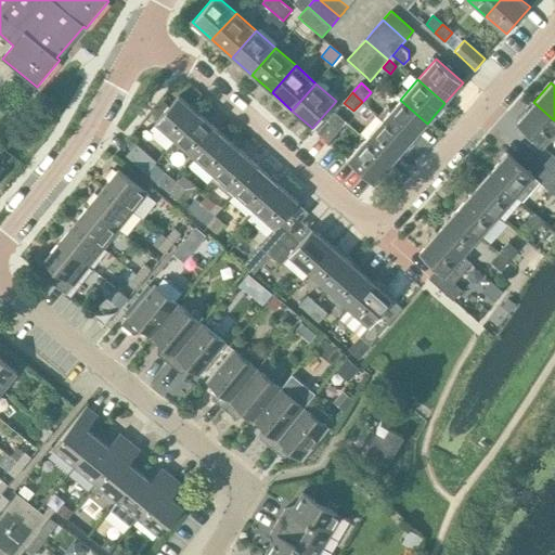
[(176,141),(199,114),(179,95),(155,123),(176,141)]
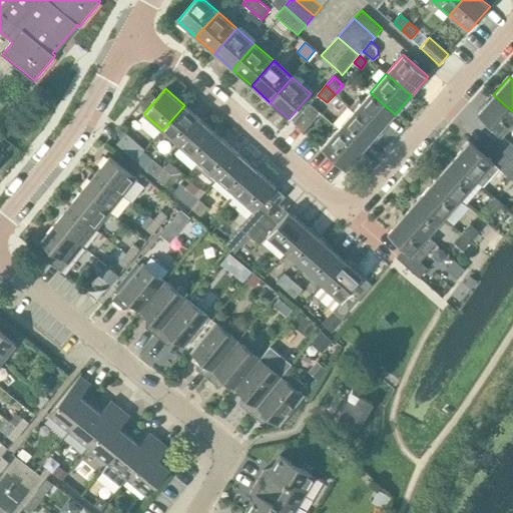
[(379,132),(395,114),(370,92),(362,101),(358,97),(350,106),(354,110),(379,132)]
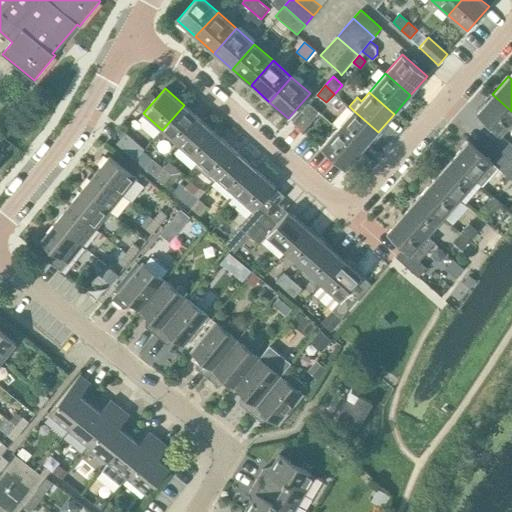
[(502,135),(511,123),(511,111),(492,94),(476,113),(502,135)]
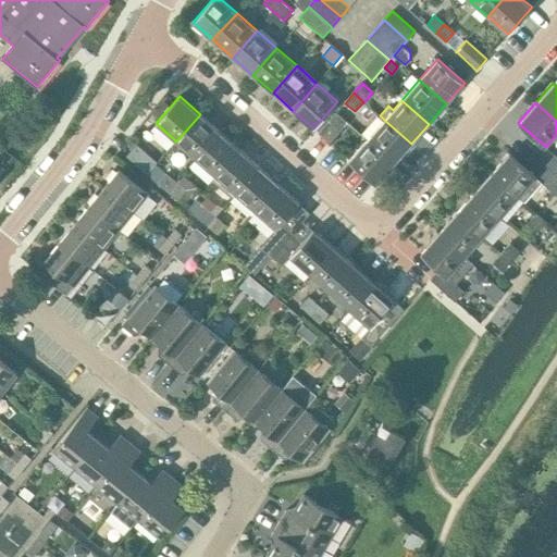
[(330,143),(331,141),(347,122),(336,112),(318,133),(330,143)]
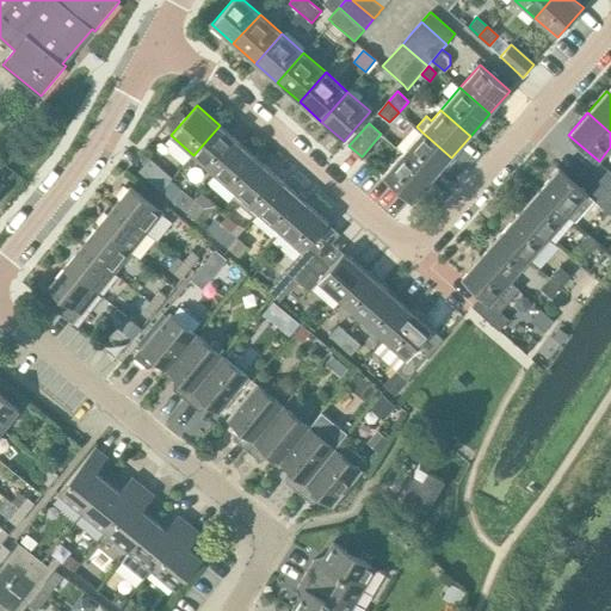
[(215,174),(241,144),(220,125),(193,155),(215,174)]
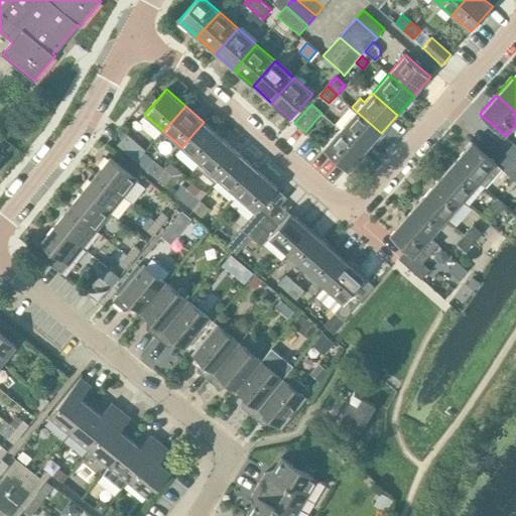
[(365,151),(381,133),(356,111),(340,129),(365,151)]
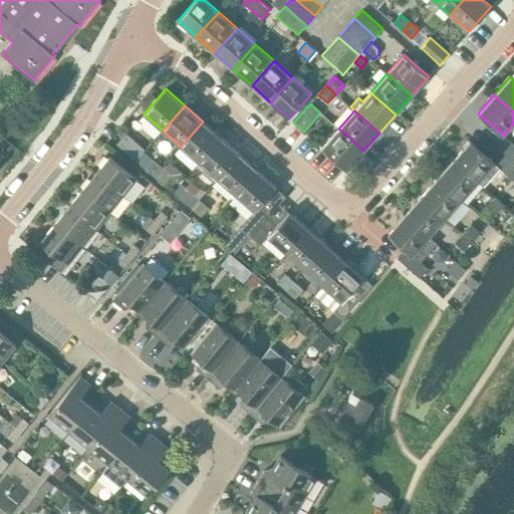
[(200,164),(222,138),(203,121),(181,147),(200,164)]
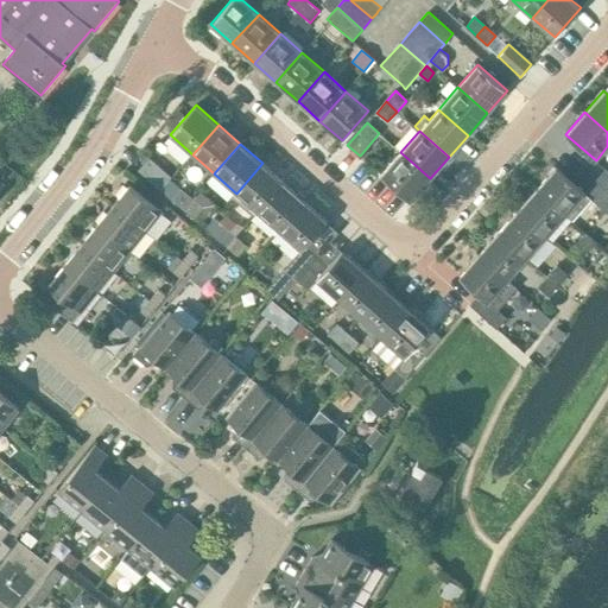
[(410,201),(430,178),(400,152),(380,175),(410,201)]
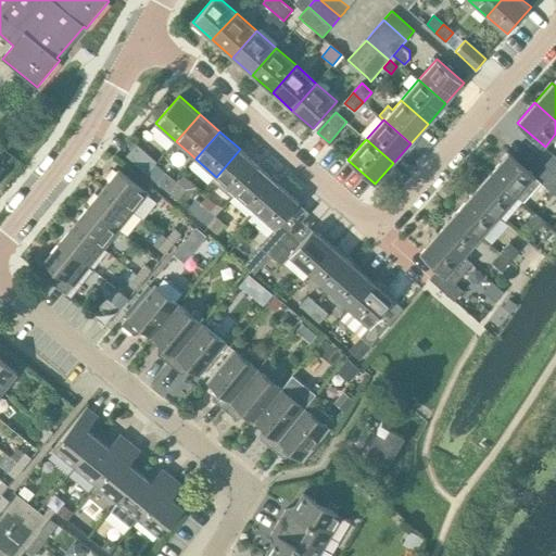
[(147,174),(154,164),(156,162),(136,143),(126,155),(147,174)]
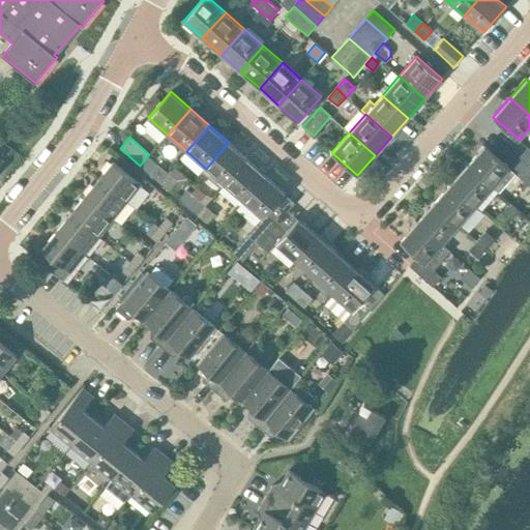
[(225,184),(247,158),(229,142),(206,169),(225,184)]
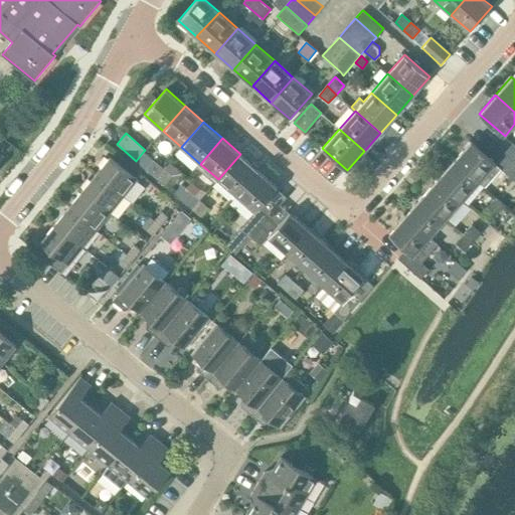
[(514,163),(504,153),(495,162),(471,141),(454,160),(479,182),(480,182),(485,186),(501,169),(514,181),(514,163)]
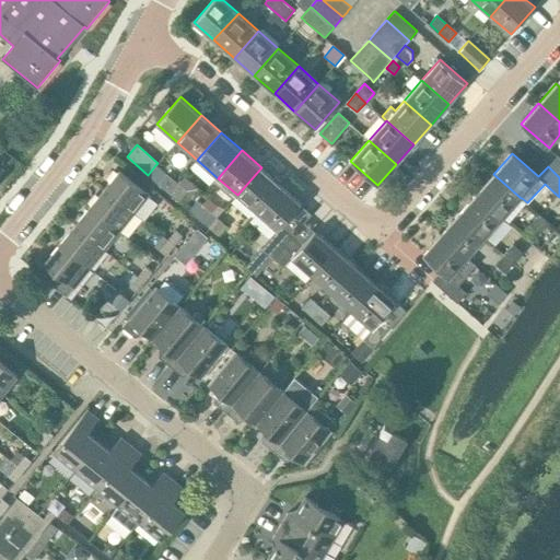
[(548,166),(559,177),(559,158),(558,155),(548,166)]
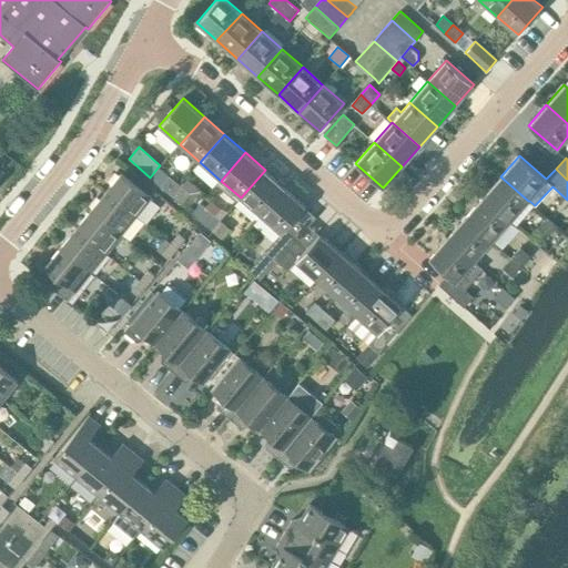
[(171,195),(179,185),(158,168),(150,178),(171,195)]
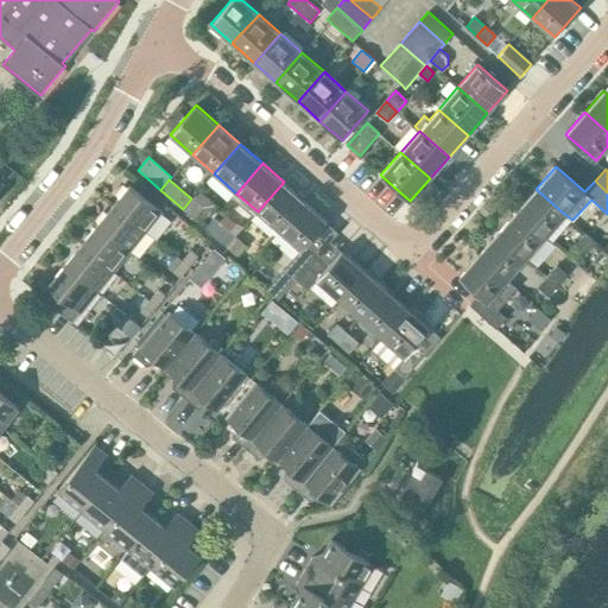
[(279,230),(305,201),(284,182),(258,211),(279,230)]
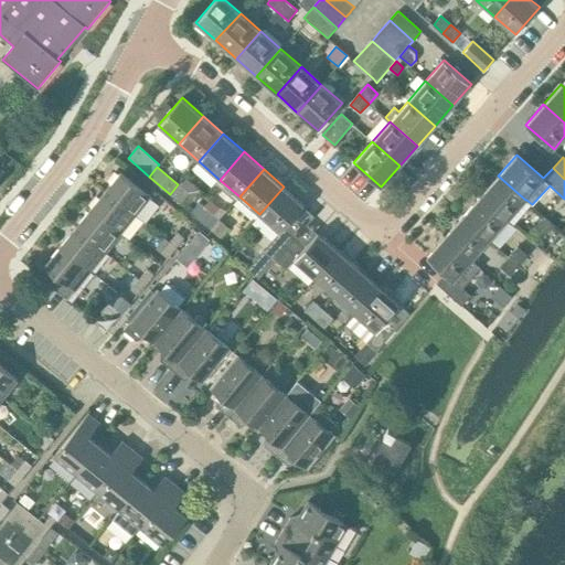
[(135,214),(136,214),(150,195),(120,171),(105,191),(135,214)]
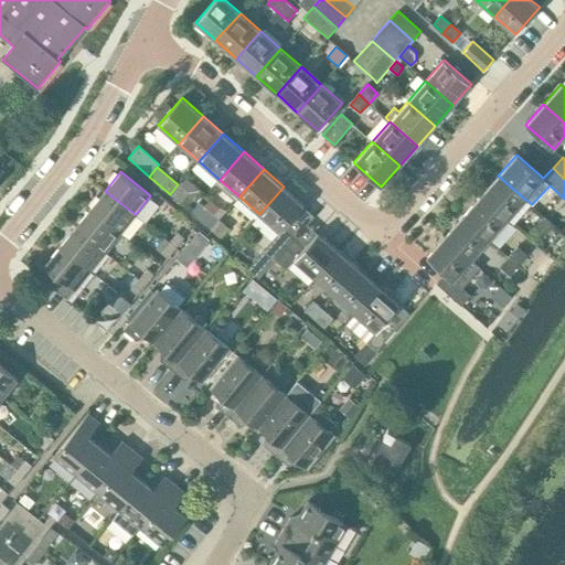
[(508,220),(525,200),(498,176),(480,195),(508,220)]
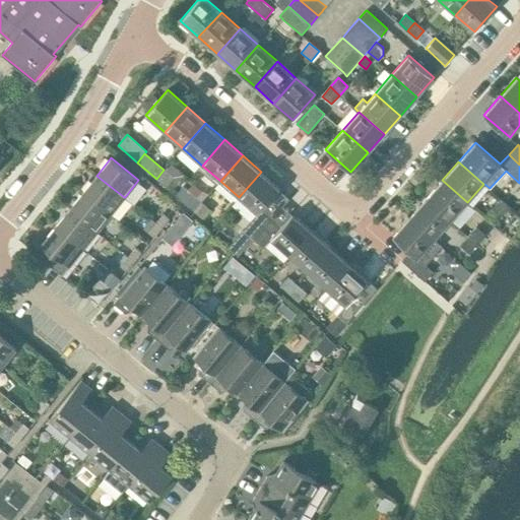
[(164,170),(156,179),(165,187),(173,178),(164,170)]
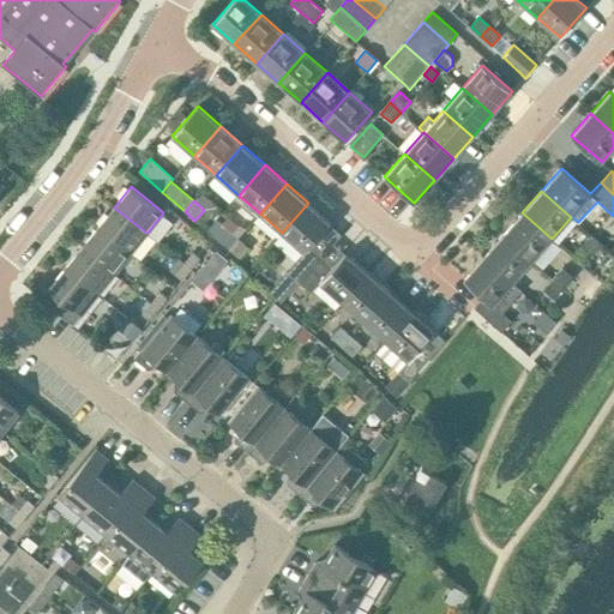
[(299,283),(323,256),(311,246),(331,223),(308,203),(282,233),(305,253),(287,272),(299,283)]
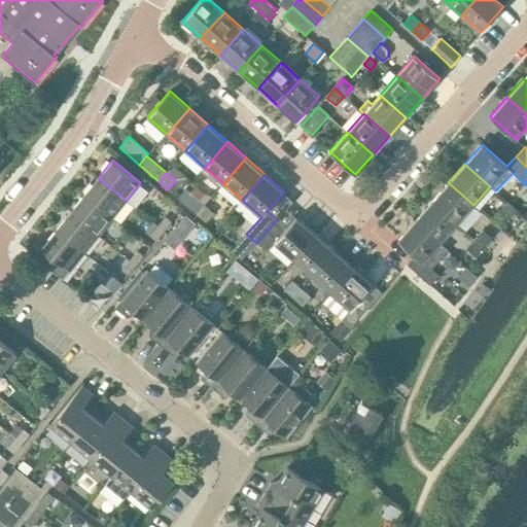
[(112,217),(127,200),(126,200),(98,178),(84,195),(111,217),(112,217)]
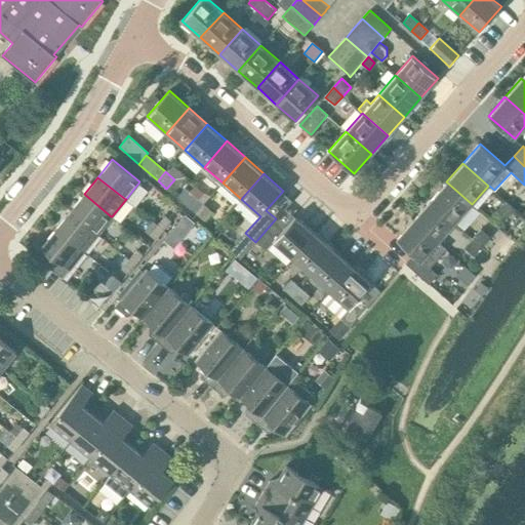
[(455,224),(472,204),(446,182),(430,201),(455,224)]
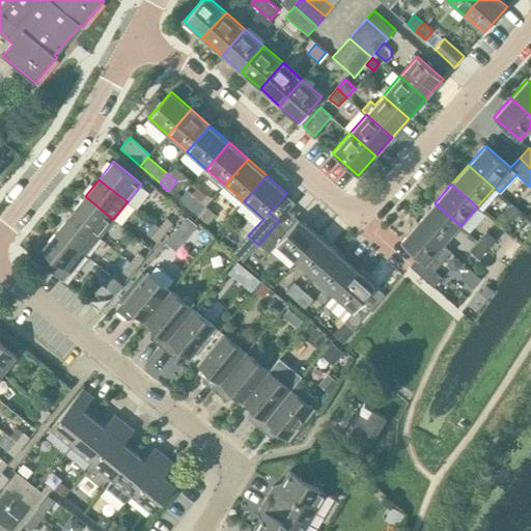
[(197,216),(205,207),(187,191),(178,200),(197,216)]
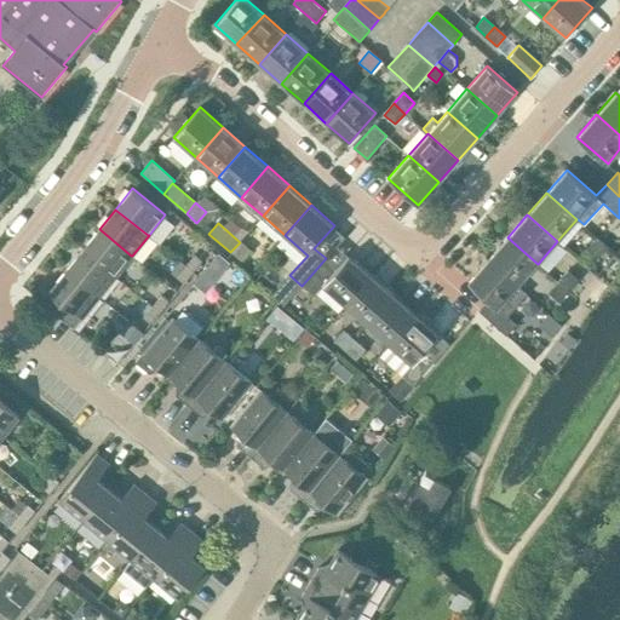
[(116,276),(132,256),(131,256),(99,229),(82,251),(115,276),(116,276)]
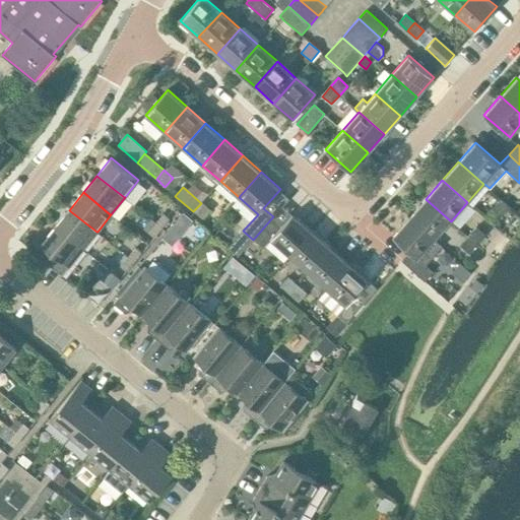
[(435,240),(451,221),(426,199),(409,217),(435,240)]
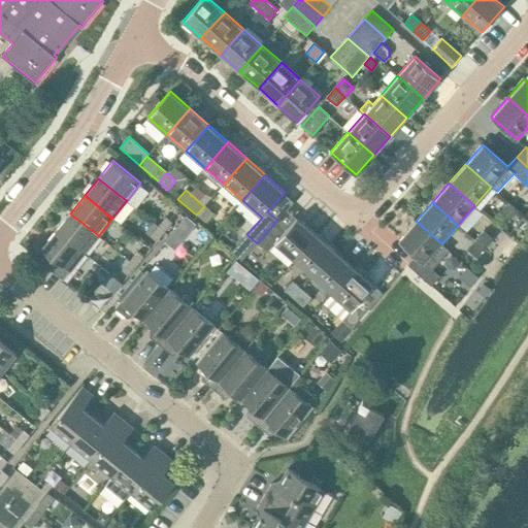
[(507,221),(517,210),(508,202),(499,212),(507,221)]
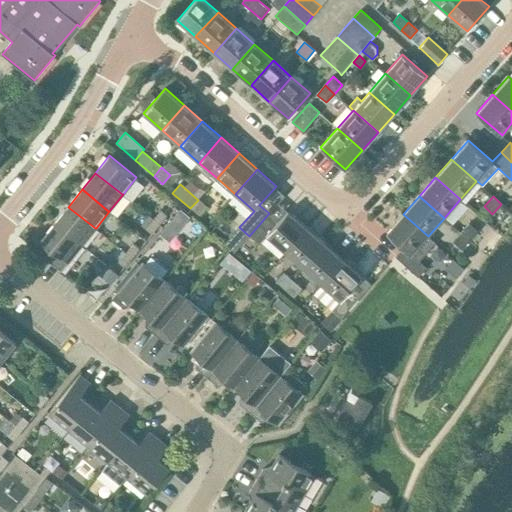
[(198,200),(190,208),(200,216),(207,207),(198,200)]
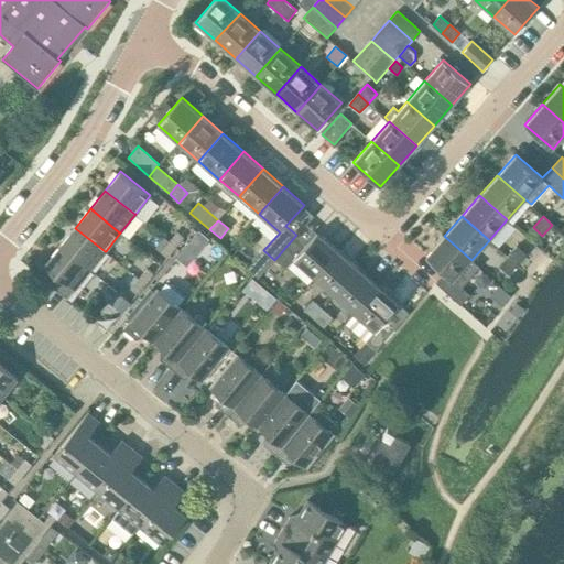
[(90,270),(106,251),(105,251),(75,228),(61,246),(90,270)]
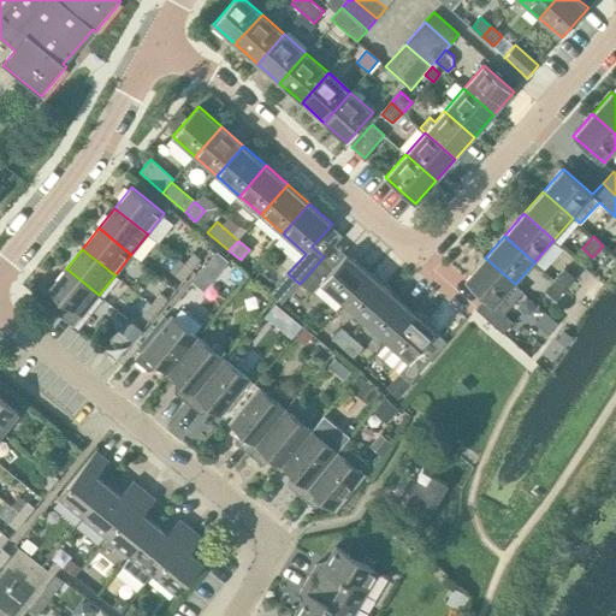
[(184,264),(193,271),(202,260),(195,253),(184,264)]
